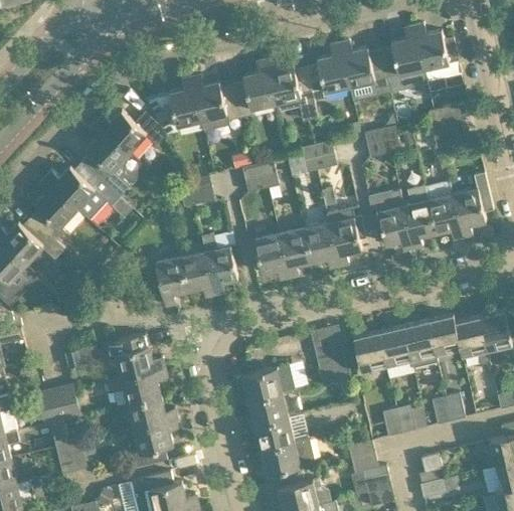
[(423,24),(414,26),(426,81),(462,73),(454,37),(444,40),(442,30),(426,34),(423,24)]
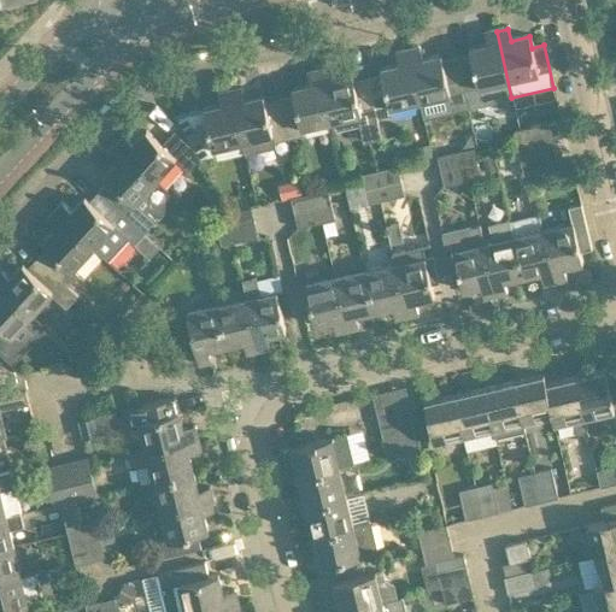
[(471,60),(457,64),(468,113),(512,103),(511,98),(497,31),(485,34),(487,46),(469,51),(471,60)]
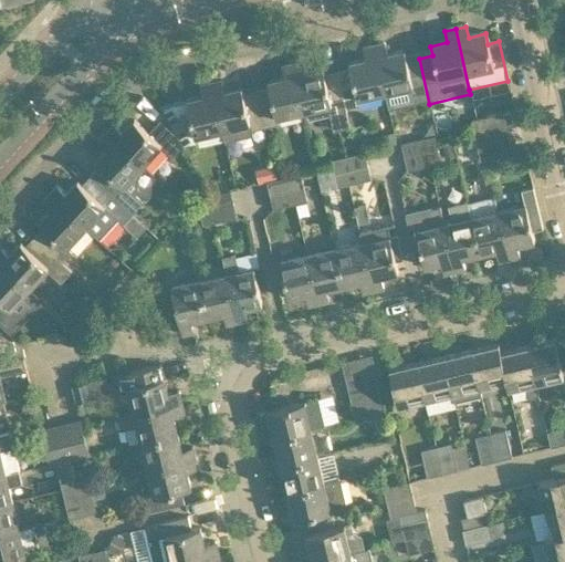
[(385,44),(374,48),(385,94),(384,95),(388,113),(429,104),(419,59),(406,62),(404,52),(387,56),(385,44)]
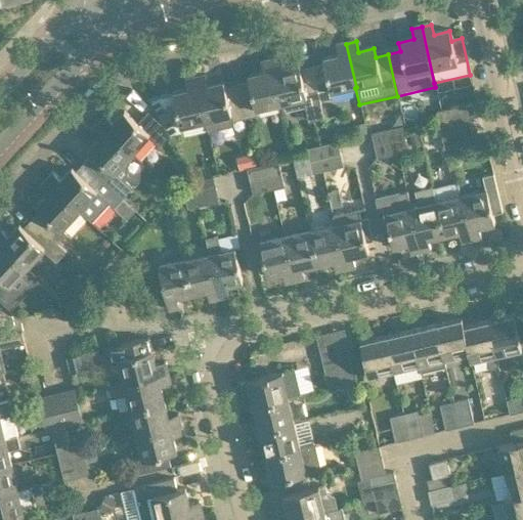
[(324,69),(312,72),(319,102),(334,99),(332,93),(356,87),(346,44),(336,46),(338,56),(322,60),(324,69)]
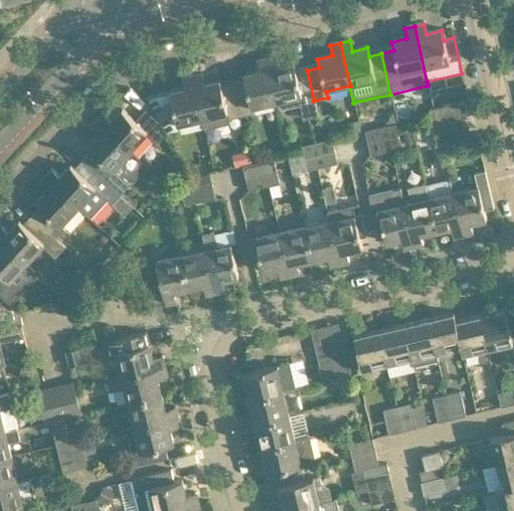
[(276,58),(266,60),(276,103),(278,112),(299,107),(303,122),(318,118),(314,101),(307,70),(296,73),(294,64),(278,68),(276,58)]
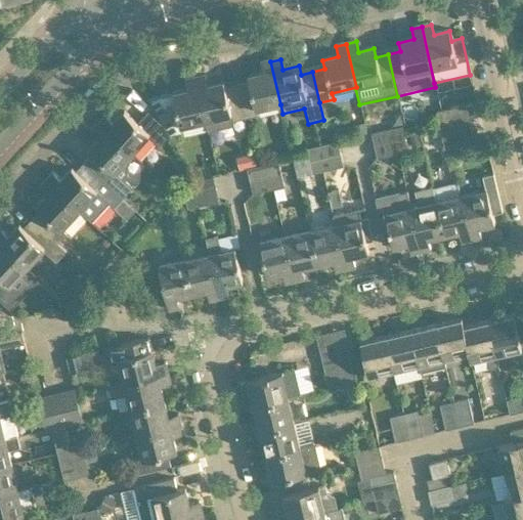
[(250,86),(237,89),(245,120),(258,117),(257,111),(280,104),(270,61),(261,63),(263,74),(248,78),(250,86)]
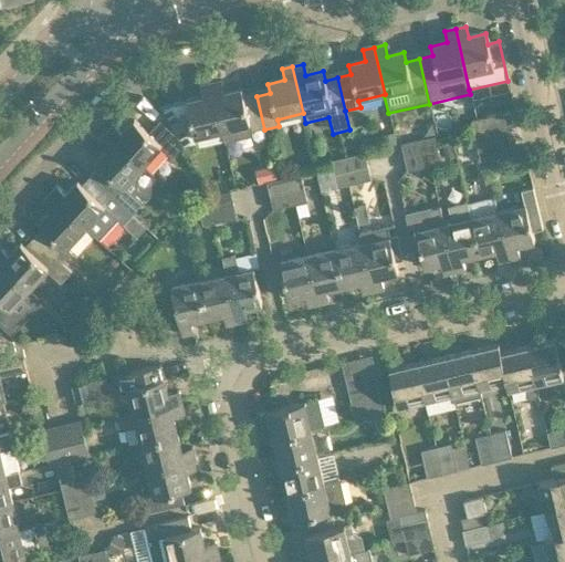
[(222,83),(211,85),(222,132),(225,144),(251,138),(250,133),(264,129),(257,96),(243,100),(241,90),(225,94),(222,83)]
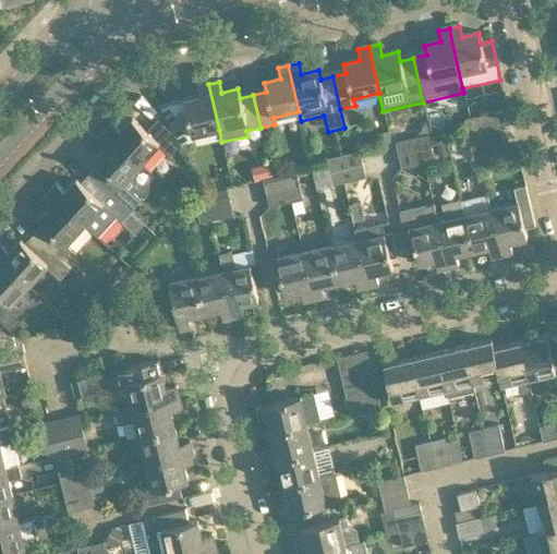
[(157,108),(162,116),(180,146),(194,143),(193,135),(219,130),(208,84),(197,86),(200,97),(157,108)]
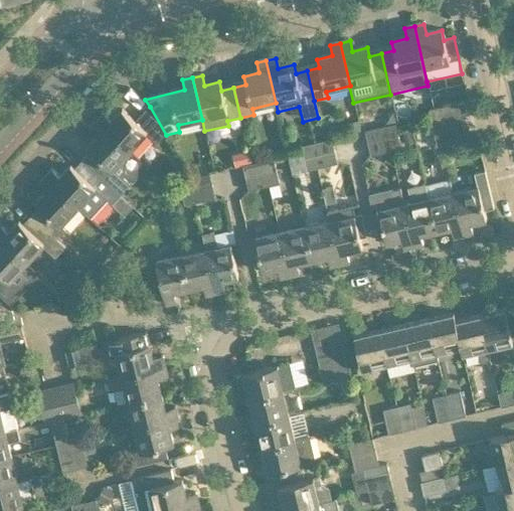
[(427,113),(431,125),(471,115),(469,104),(427,113)]
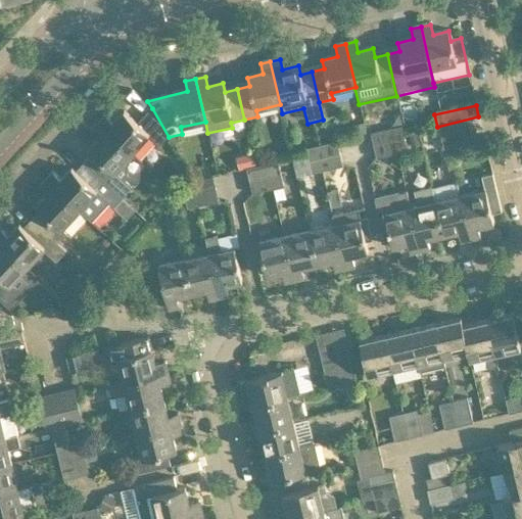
[(105,118),(98,125),(131,155),(148,137),(159,147),(169,137),(152,108),(137,125),(124,112),(113,125),(105,118)]
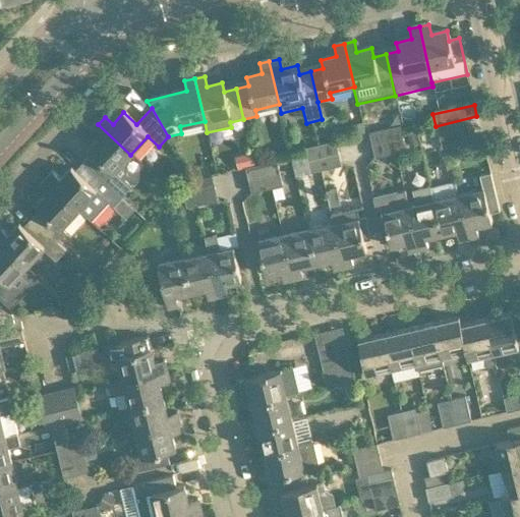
[(391,117),(387,123),(389,129),(400,127),(398,115),(391,117)]
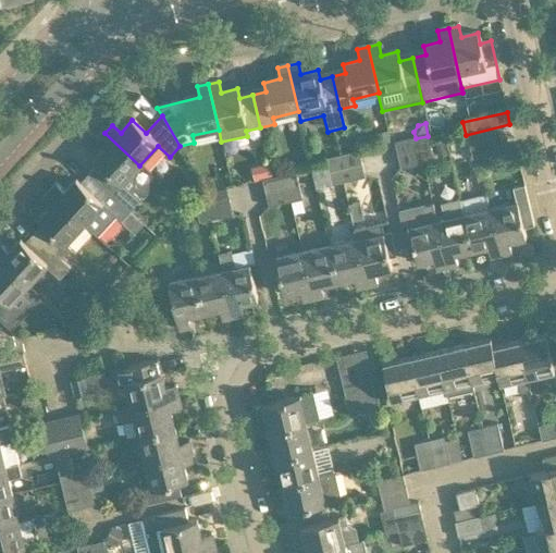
[(466,135),(469,148),(503,140),(499,127),(510,125),(509,124),(466,135)]
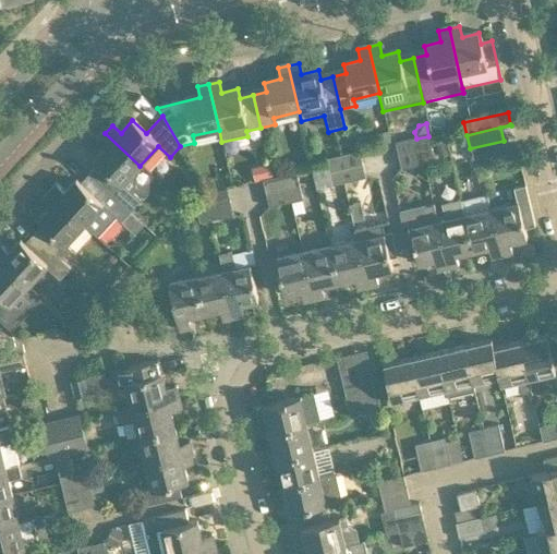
[(101,168),(93,178),(131,213),(140,203),(132,195),(134,193),(134,179),(131,176),(140,166),(105,133),(97,142),(106,149),(94,161),(101,168)]
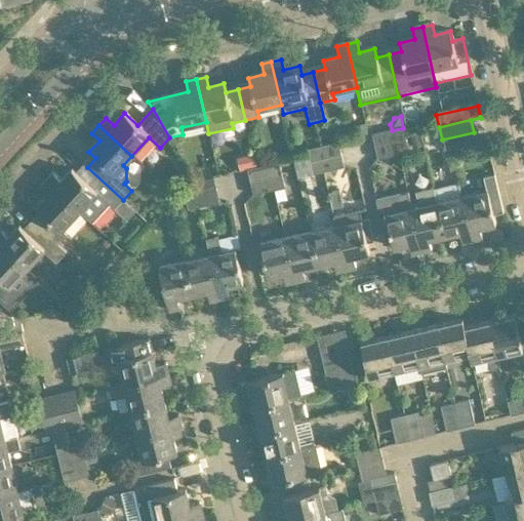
[(364,126),(354,128),(356,137),(366,135),(364,126)]
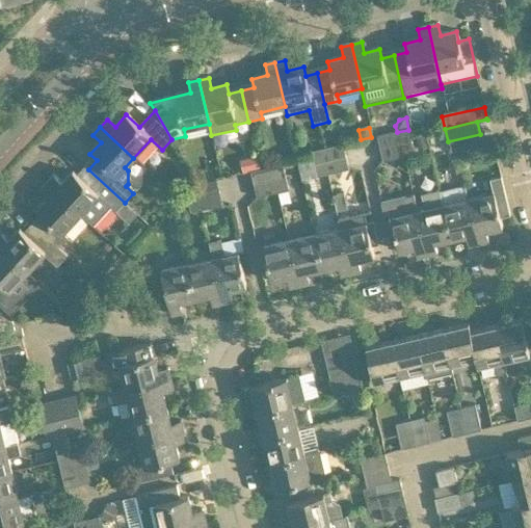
[(377,136),(380,149),(413,141),(409,129),(408,130),(397,132),(377,136)]
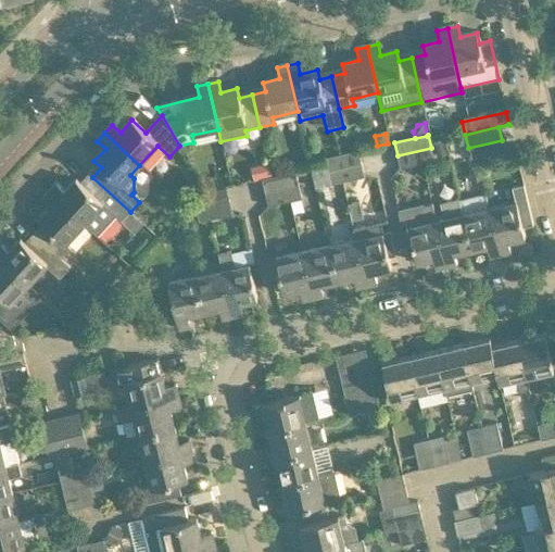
[(502,140),(468,148),(471,161),(505,153),(502,140)]
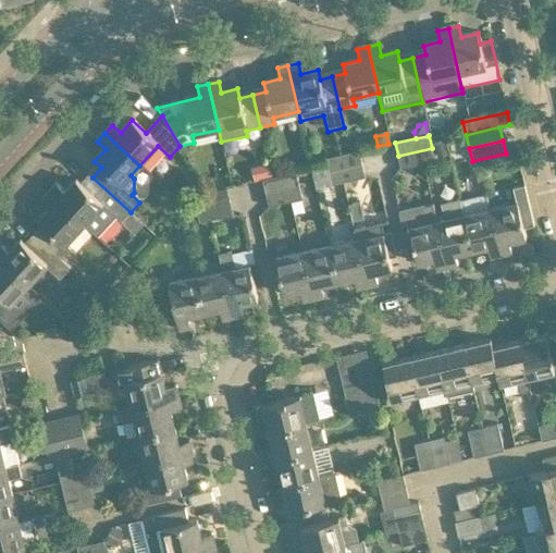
[(445,144),(434,146),(437,160),(448,158),(445,144)]
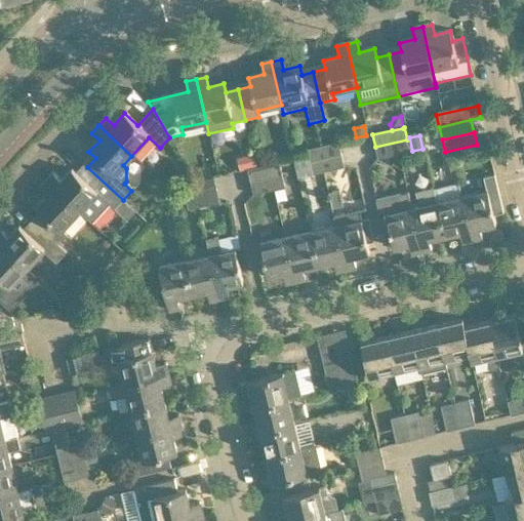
[(407,139),(375,147),(378,159),(410,152),(407,139)]
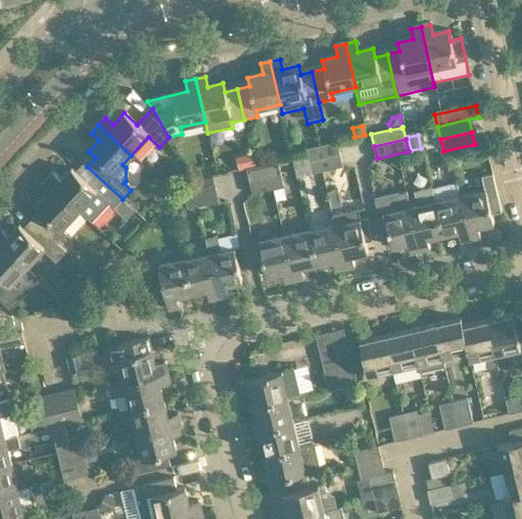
[(305,149),(309,161),(340,154),(337,142),(305,149)]
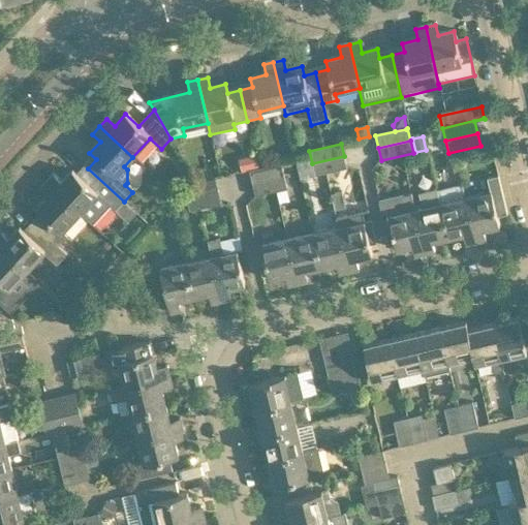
[(344,156),(312,163),(315,176),(346,167),(344,156)]
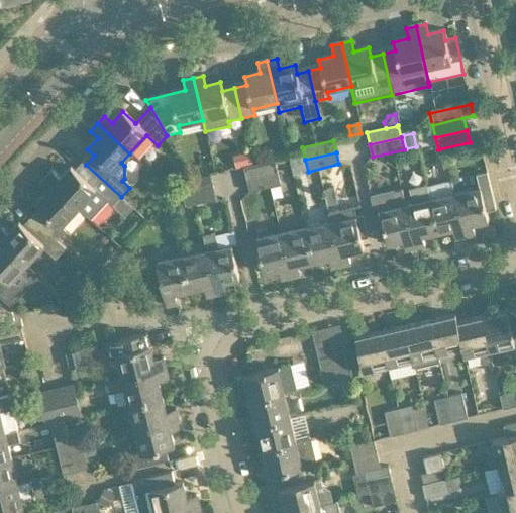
[(243,168),(246,180),(277,173),(274,161),(243,168)]
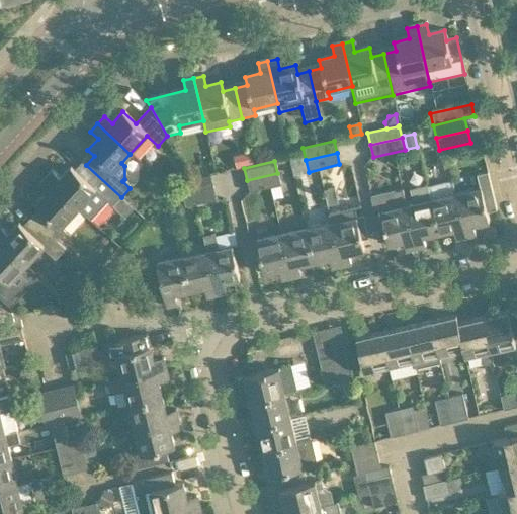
[(53,172),(46,180),(78,209),(90,222),(107,203),(111,207),(121,197),(86,165),(77,174),(71,168),(60,179),(53,172)]
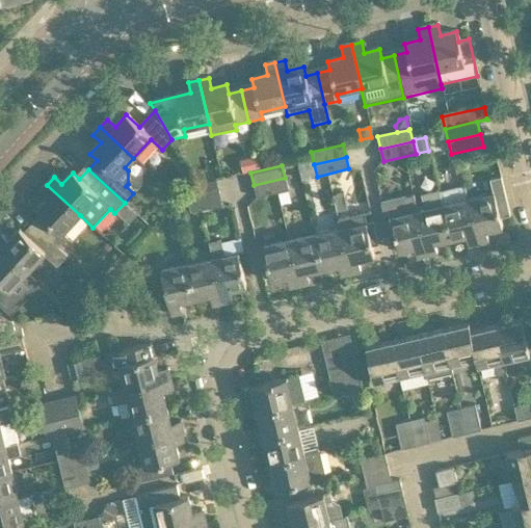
[(285,178),(254,185),(256,198),(288,190),(285,178)]
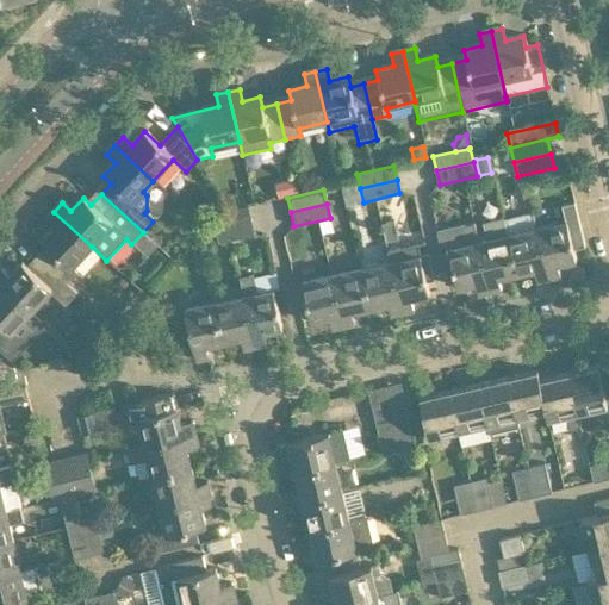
[(544,228),(536,230),(548,281),(560,279),(557,266),(576,261),(573,253),(584,249),(575,205),(561,209),(565,223),(544,228)]
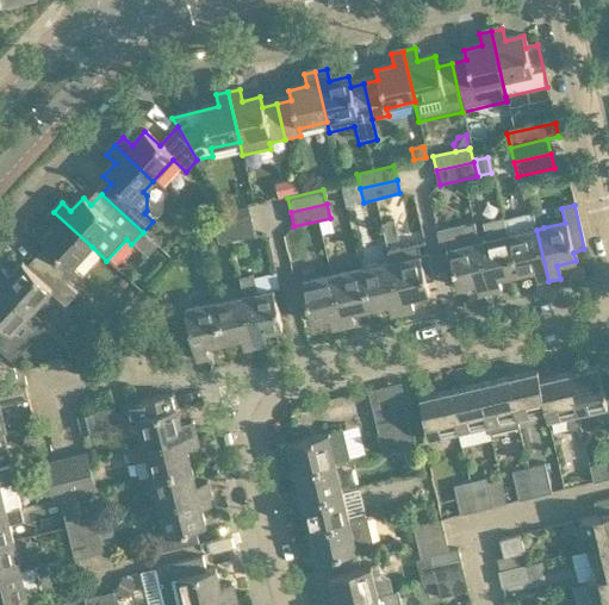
[(211,216),(215,230),(252,222),(248,206),(211,216)]
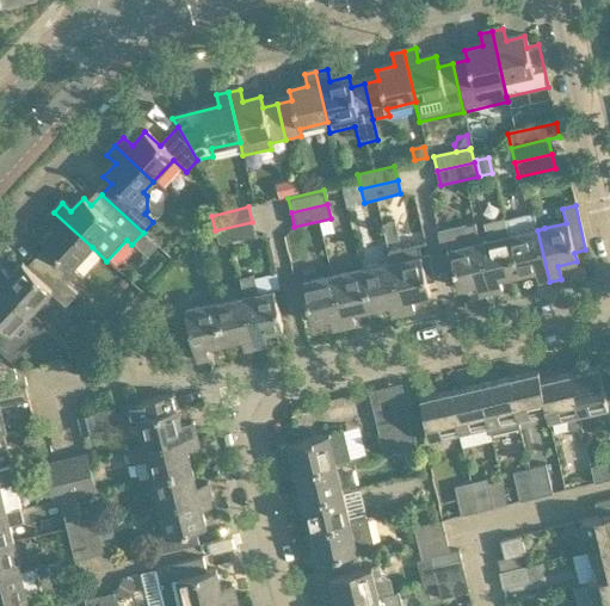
[(50,251),(39,260),(67,285),(78,274),(72,270),(92,247),(54,212),(45,221),(55,229),(42,243),(50,251)]
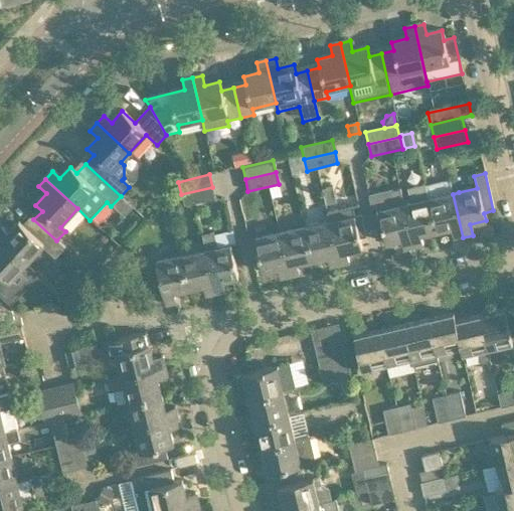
[(450,180),(424,186),(436,232),(451,229),(453,239),(463,237),(453,194),(450,180)]
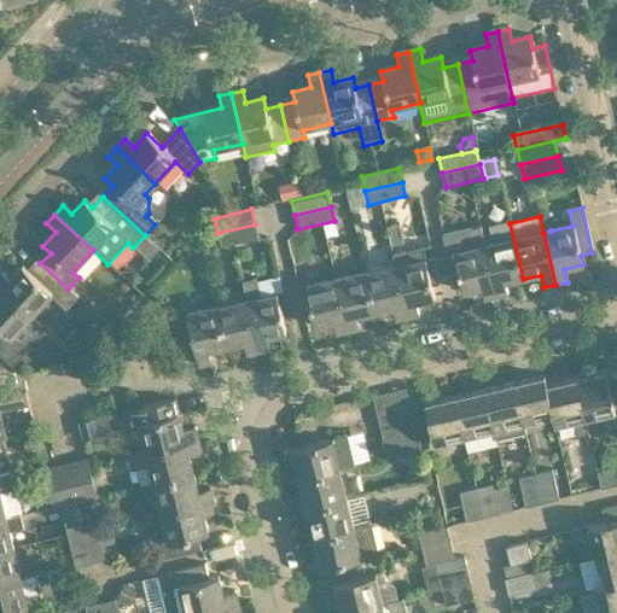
[(493,244),(483,246),(495,298),(507,296),(505,284),(523,279),(510,223),(489,228),(493,244)]
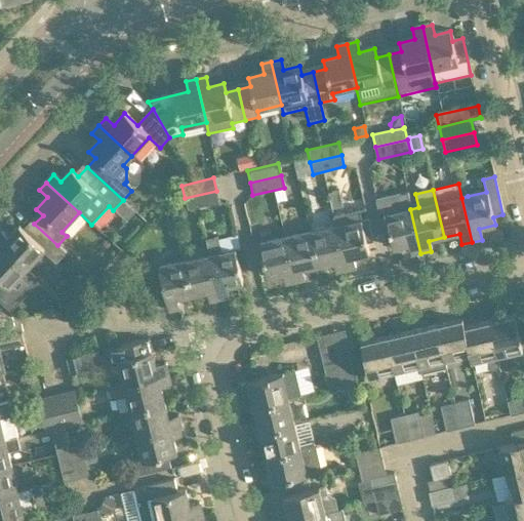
[(216,191),(185,198),(188,210),(218,202),(216,191)]
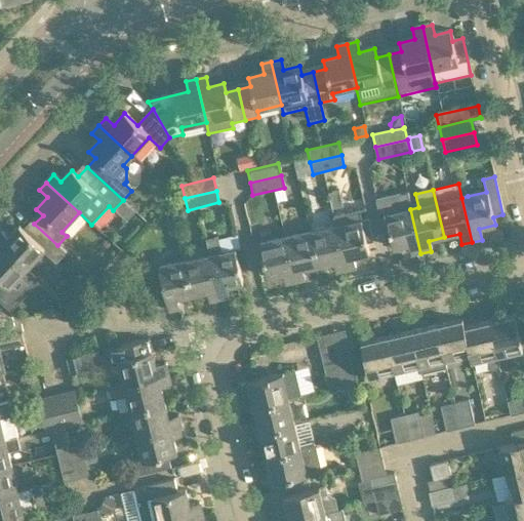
[(420,253),(410,209),(407,193),(375,201),(383,234),(389,233),(393,248),(408,245),(411,255),(420,253)]
